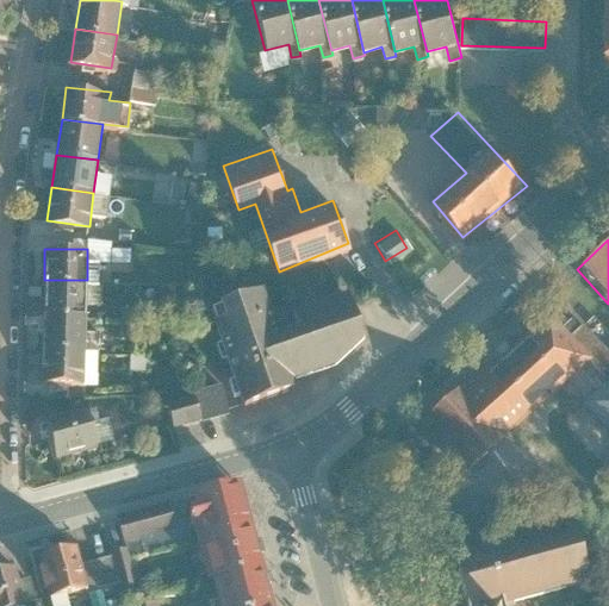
[(87,280),(44,280),(44,313),(87,313),(87,280)]
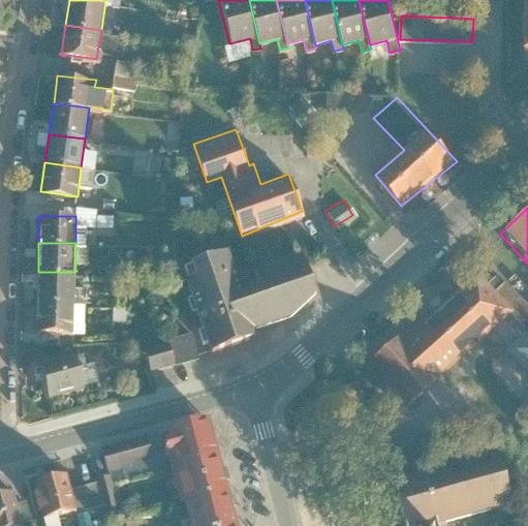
[(193,277),(184,279),(211,352),(253,337),(250,329),(248,323),(237,292),(222,252),(188,265),(193,277)]
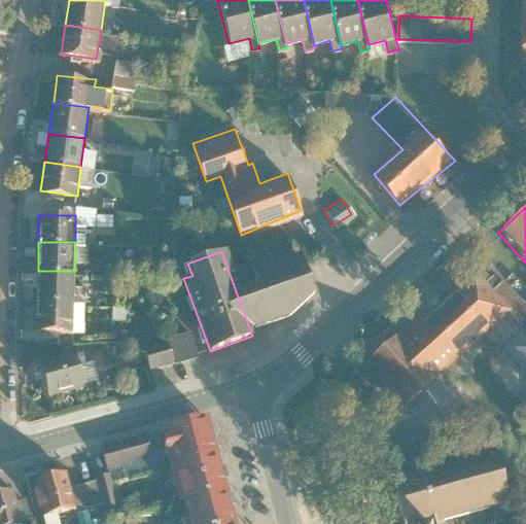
[(255,285),(236,291),(247,322),(285,309),(310,287),(299,254),(250,271),(255,285)]
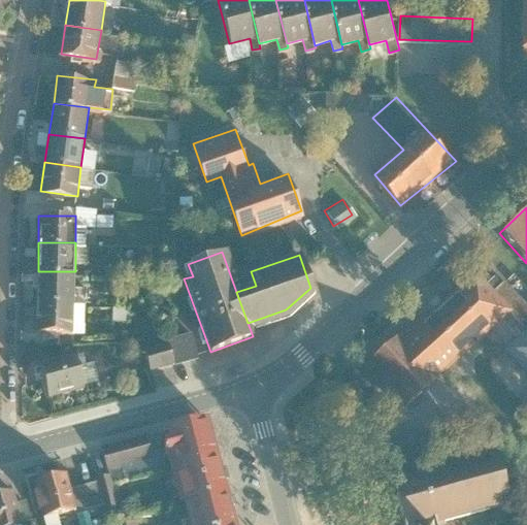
[(407,331),(363,368),(404,409),(511,317),(525,331),(504,351),(526,373),(526,302),(506,281),(497,290),(478,270),(409,333),(407,331)]
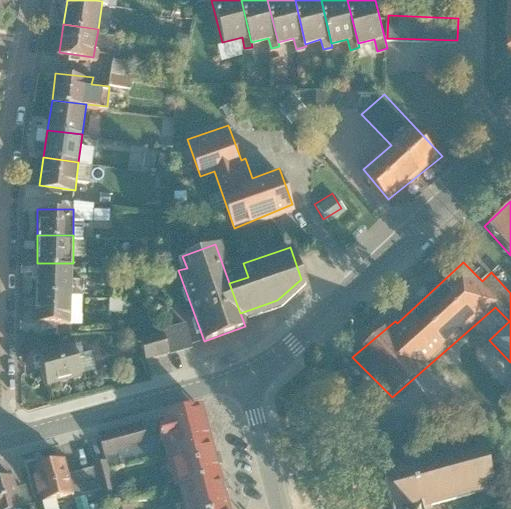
[(72,291),(73,263),(37,263),(36,291),(72,291)]
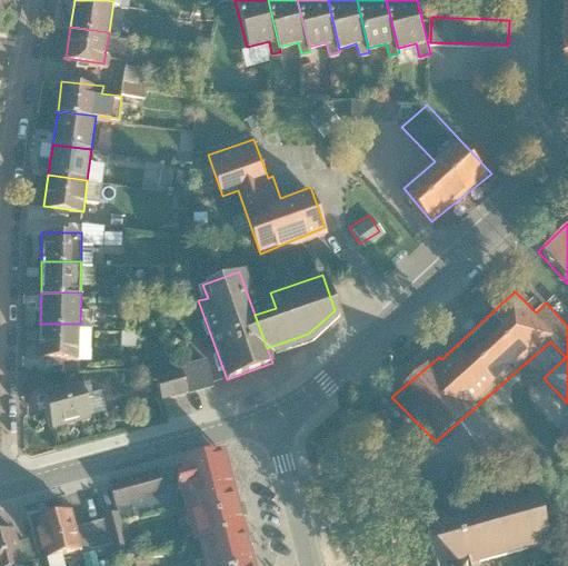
[(81,357),(80,324),(40,324),(39,357),(81,357)]
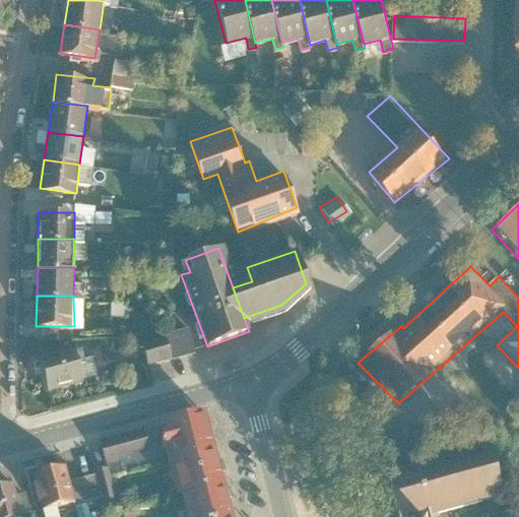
[(189,330),(143,341),(149,363),(194,350),(189,330)]
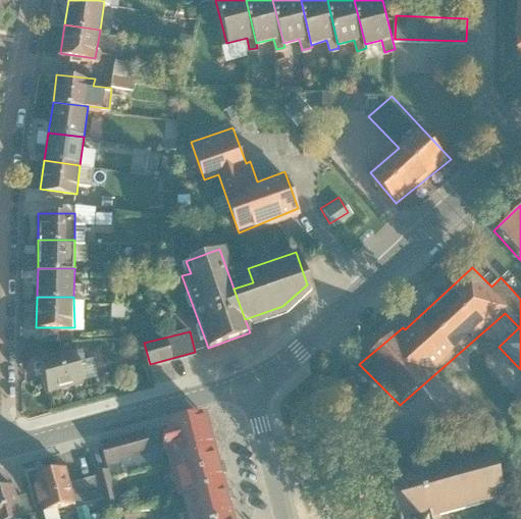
[(76,350),(39,360),(48,393),(85,382),(76,350)]
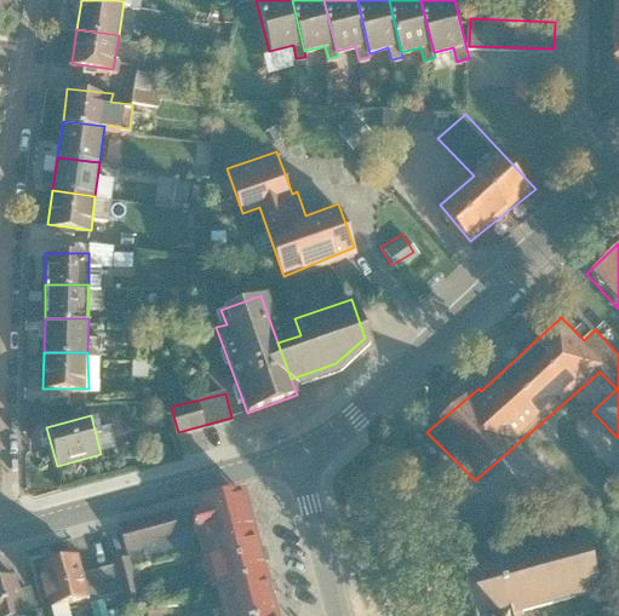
[(257,524),(247,489),(200,502),(204,514),(194,518),(201,541),(257,524)]
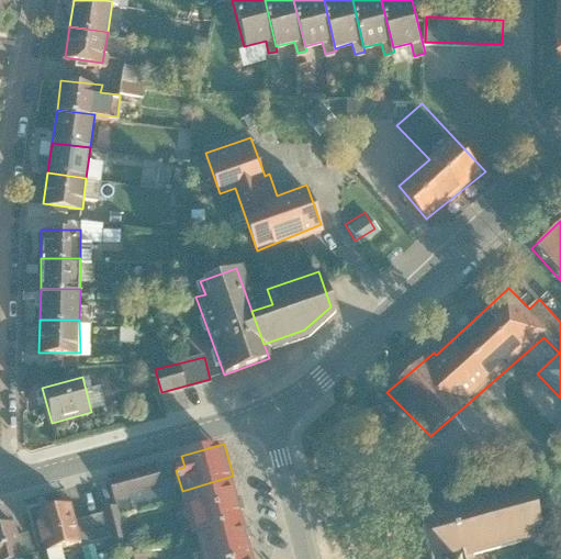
[(163,487),(156,461),(109,473),(120,514),(133,510),(130,495),(163,487)]
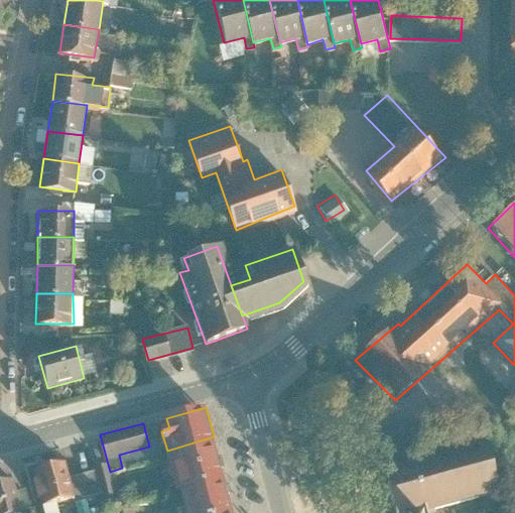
[(177,491),(181,490),(225,478),(214,436),(167,451),(177,491)]
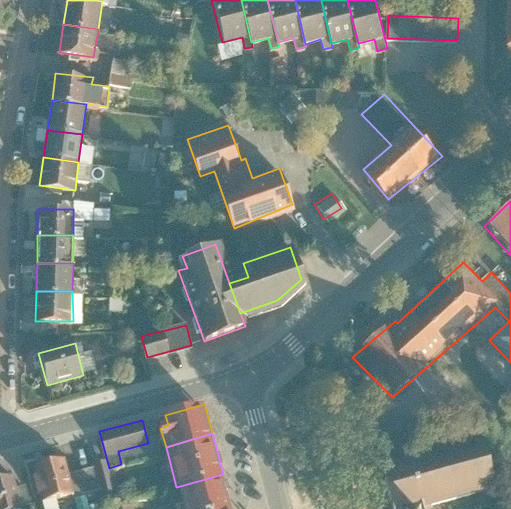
[(492,489),(479,439),(376,467),(386,508),(421,508),(421,507),(492,489)]
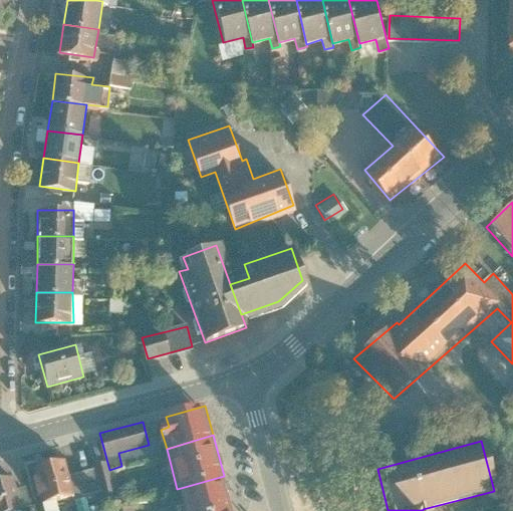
[(66,461),(32,468),(40,504),(73,496),(68,474),(66,461)]
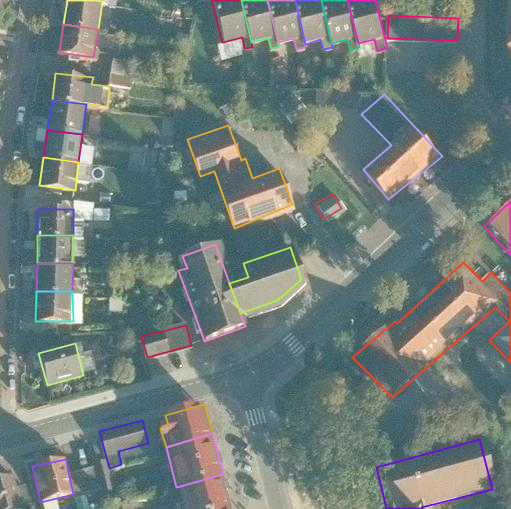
[(105,459),(92,462),(93,466),(100,491),(101,496),(114,493),(105,459)]
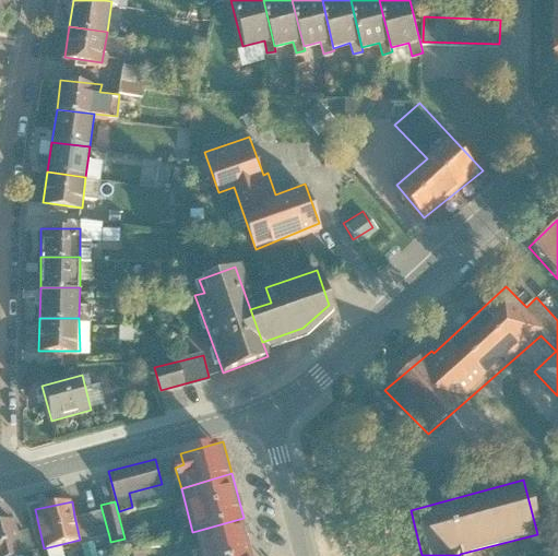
[(109,536),(102,509),(74,516),(80,540),(81,543),(109,536)]
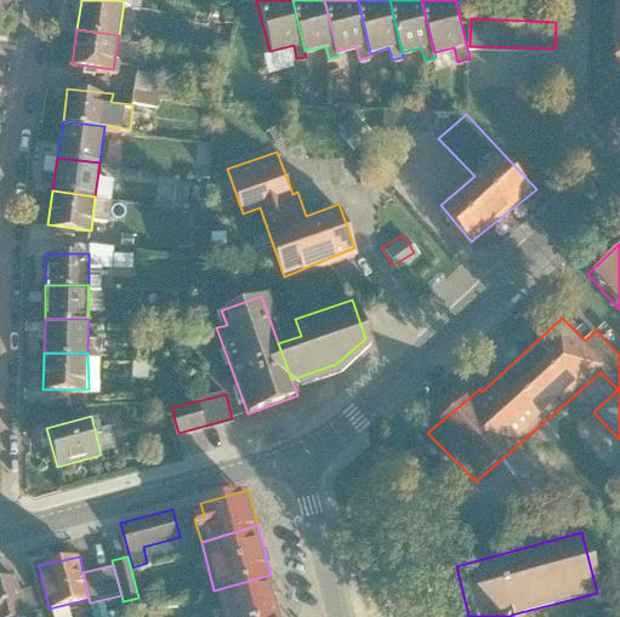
[(274,616),(283,615),(271,575),(219,589),(226,616),(274,616)]
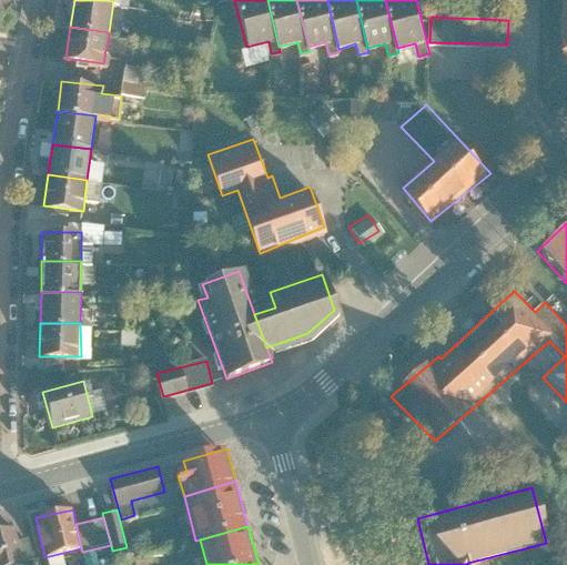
[(14,527),(0,530),(0,564),(14,564),(23,564),(14,527)]
